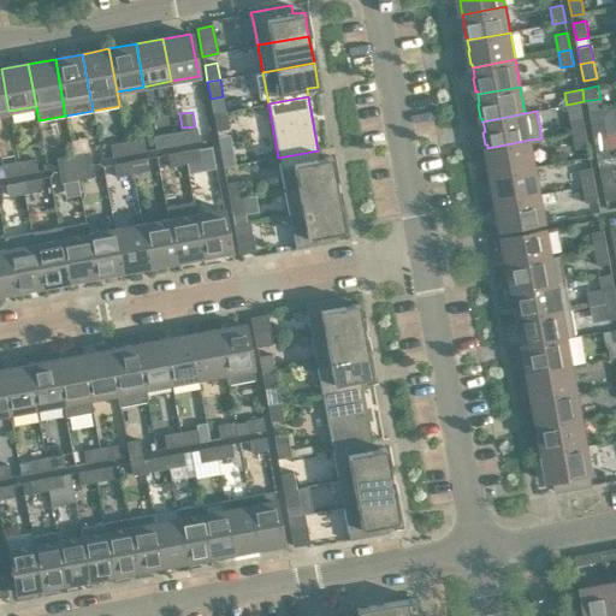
[(217,131),(229,129),(226,112),(213,114),(217,131)]
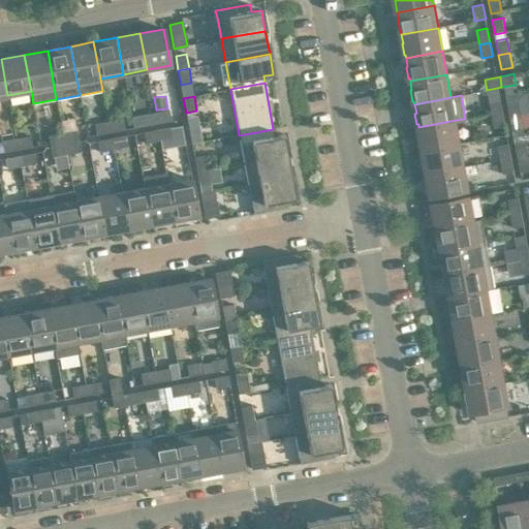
[(500,97),(489,99),(492,114),(503,112),(500,97)]
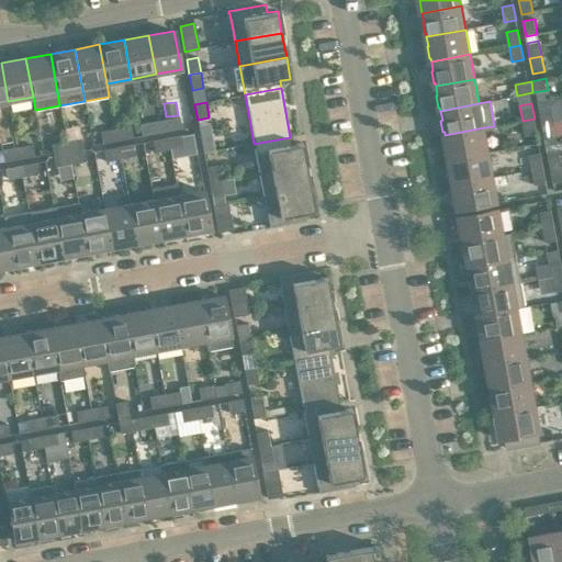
[(551,107),(539,109),(542,124),(553,122),(551,107)]
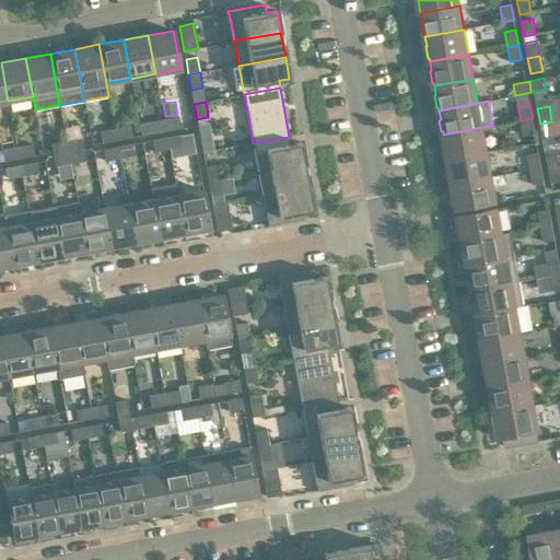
[(181,128),(178,117),(164,119),(166,131),(181,128)]
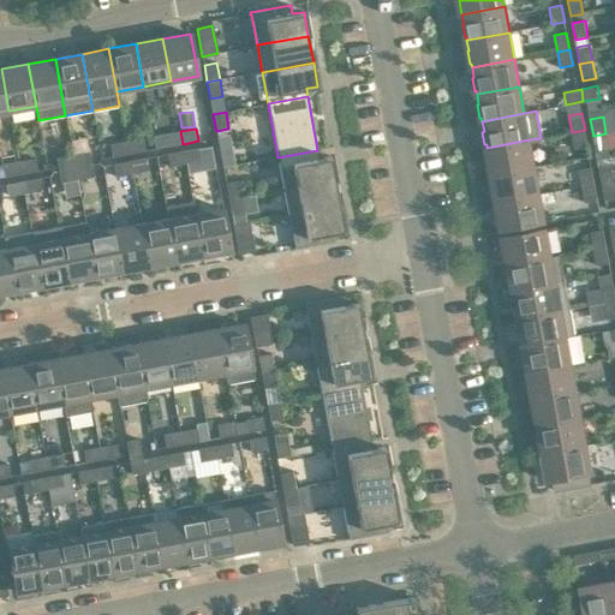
[(575,149),(587,147),(585,130),(572,132),(575,149)]
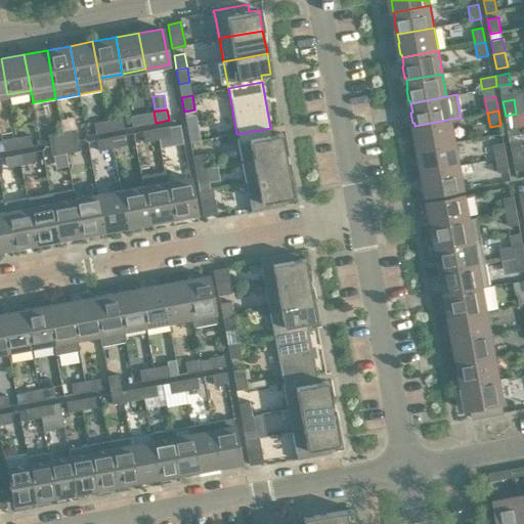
[(139,115),(141,125),(156,123),(154,112),(139,115)]
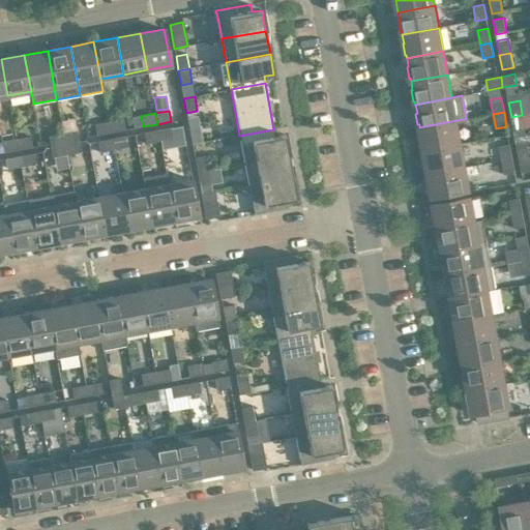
[(513,131),(525,129),(522,115),(511,117),(513,131)]
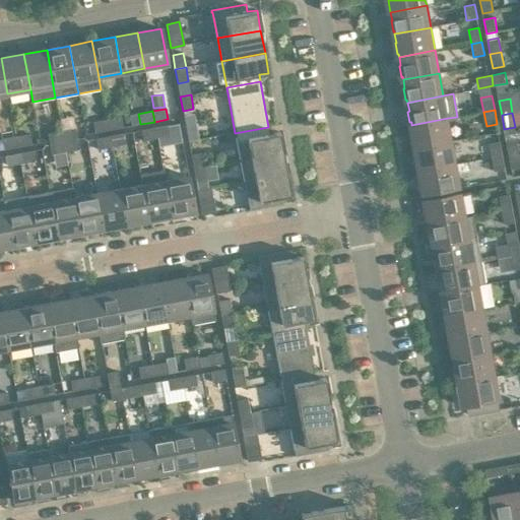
[(123,127),(121,117),(107,119),(109,130),(123,127)]
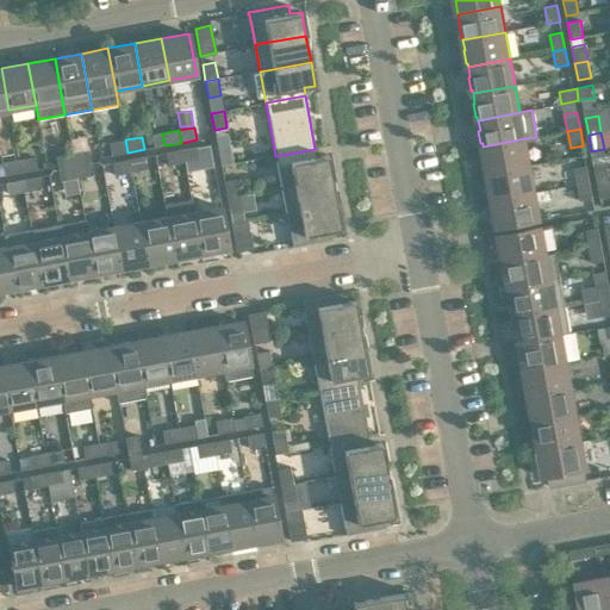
[(485,157),(484,157),(486,170),(487,170),(487,173),(530,166),(526,138),(483,147),(485,157)]
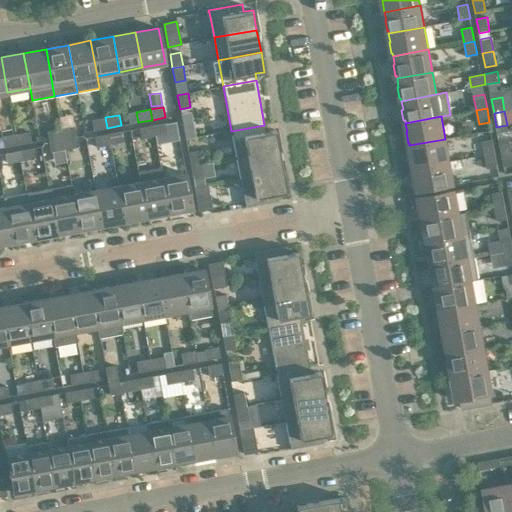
[(91,120),(93,131),(107,128),(105,117),(91,120)]
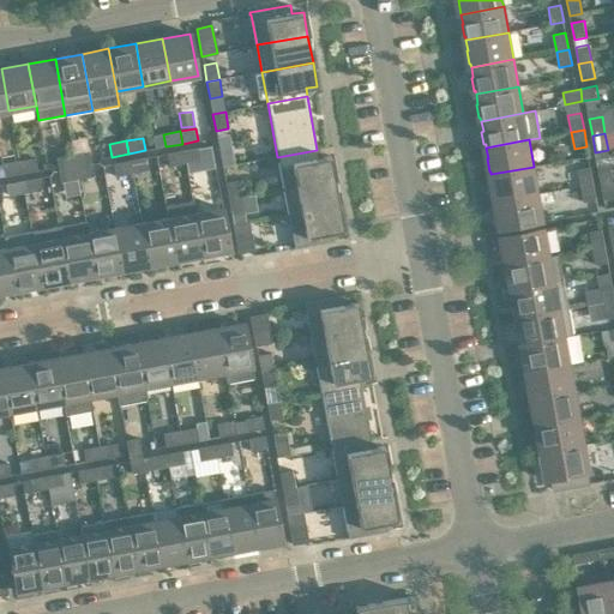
[(202,161),(200,148),(184,151),(186,163),(202,161)]
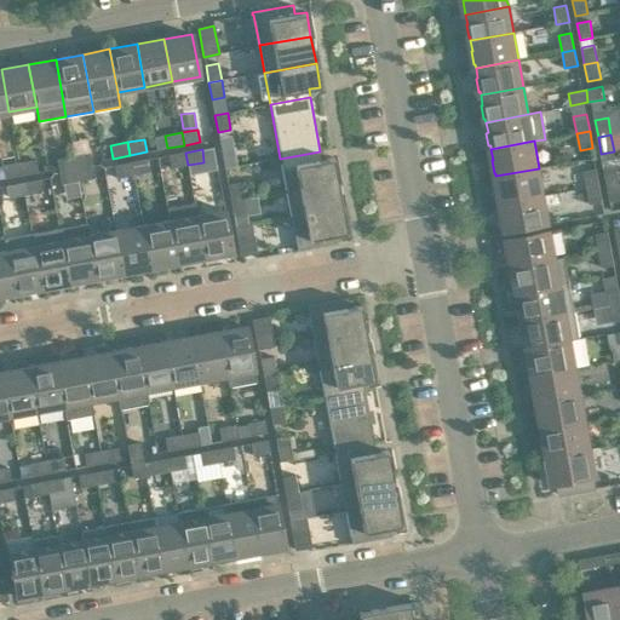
[(333,158),(322,160),(320,151),(280,159),(286,190),(338,181),(333,158)]
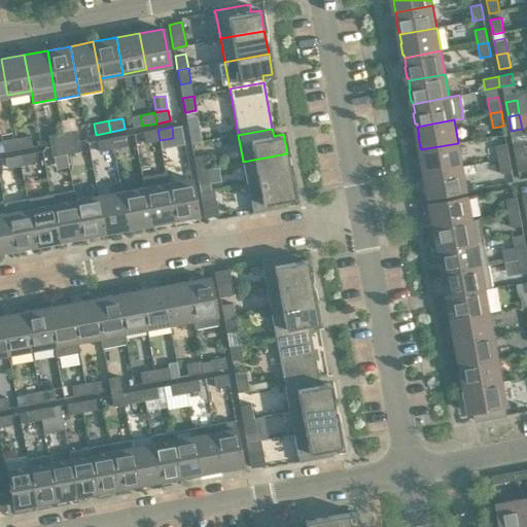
[(76,130),(62,133),(64,143),(78,141),(76,130)]
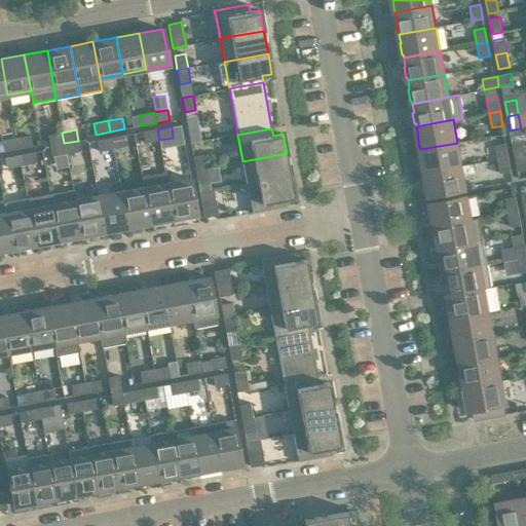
[(143,132),(145,143),(159,140),(157,129),(143,132)]
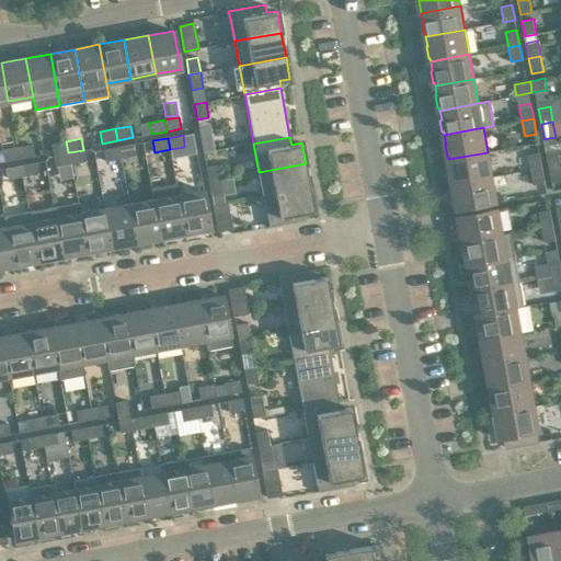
[(213,138),(201,140),(203,152),(215,150),(213,138)]
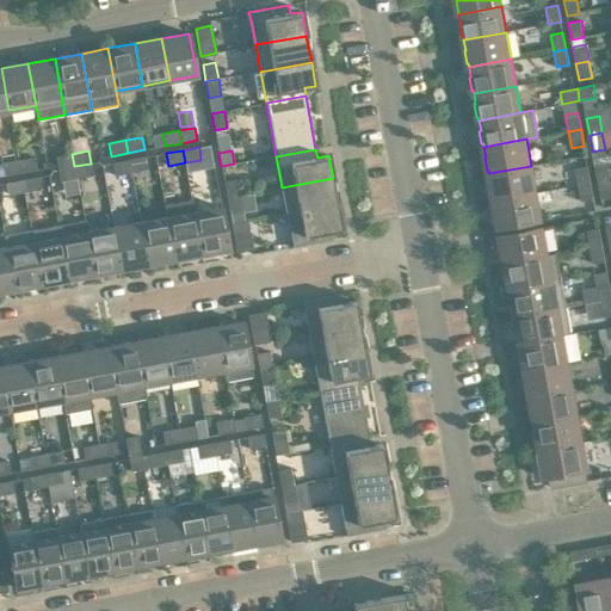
[(56,156),(59,170),(74,166),(72,154),(56,156)]
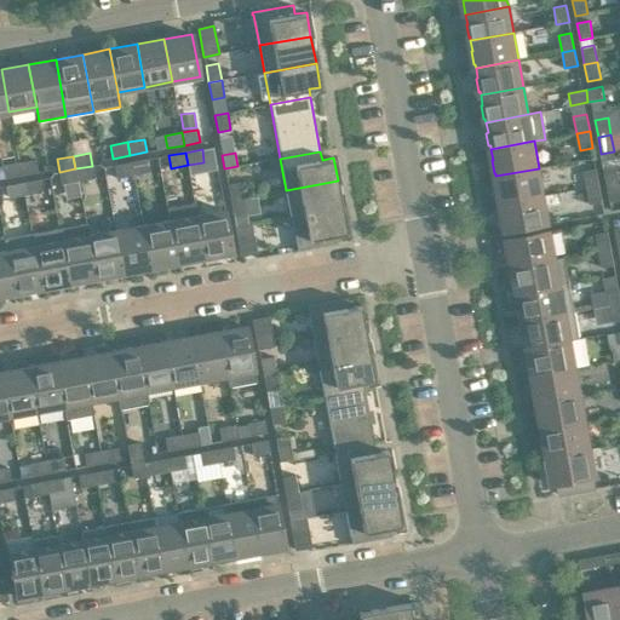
[(38,172),(35,159),(18,162),(21,176),(38,172)]
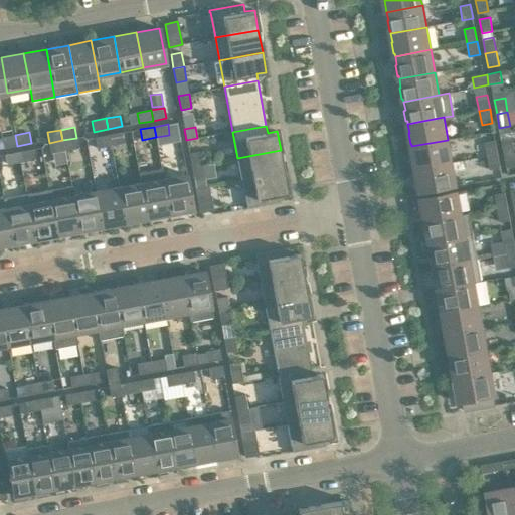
[(125,143),(123,132),(109,135),(111,145),(125,143)]
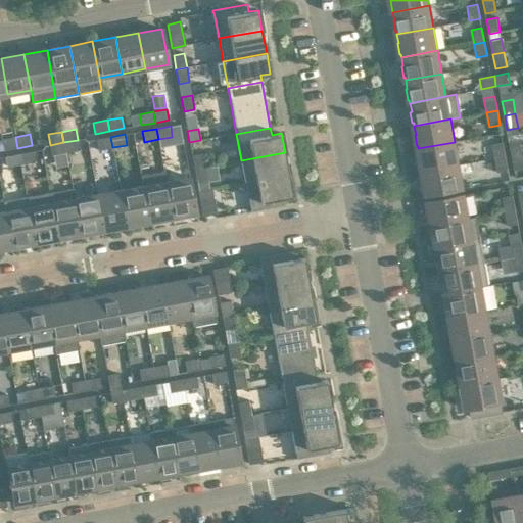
[(1,140),(3,150),(17,148),(15,137),(1,140)]
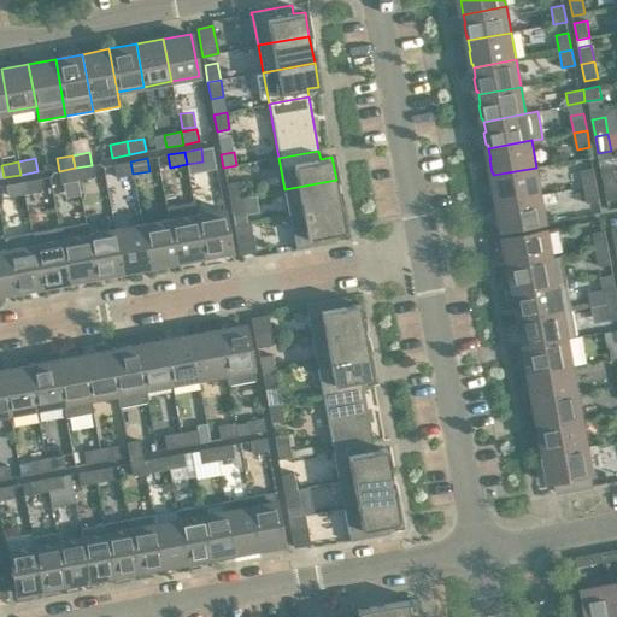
[(113,164),(116,177),(133,174),(130,162),(113,164)]
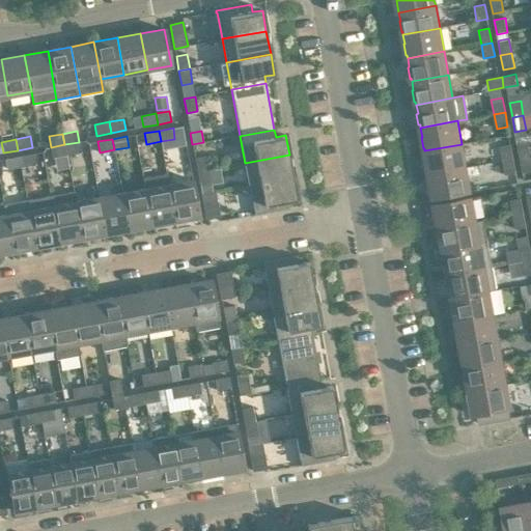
[(64,144),(66,156),(81,152),(79,142),(64,144)]
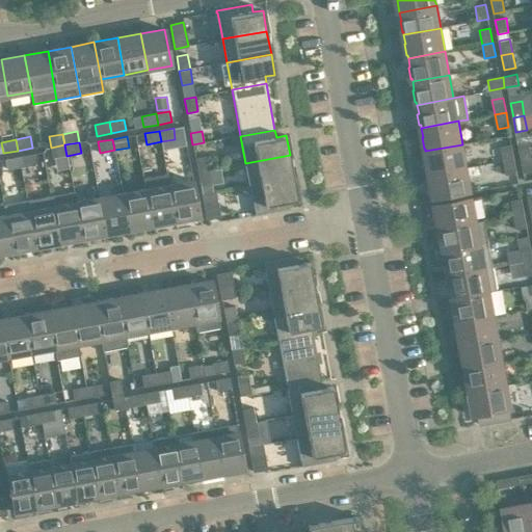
[(529,142),(517,144),(521,159),(531,157),(529,142)]
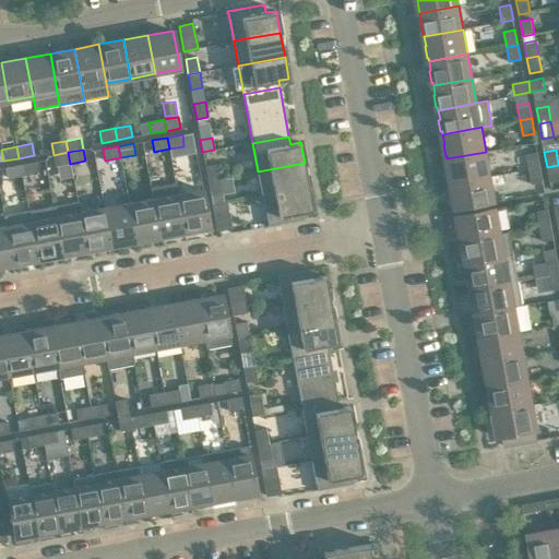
[(54,155),(56,166),(70,164),(68,152),(54,155)]
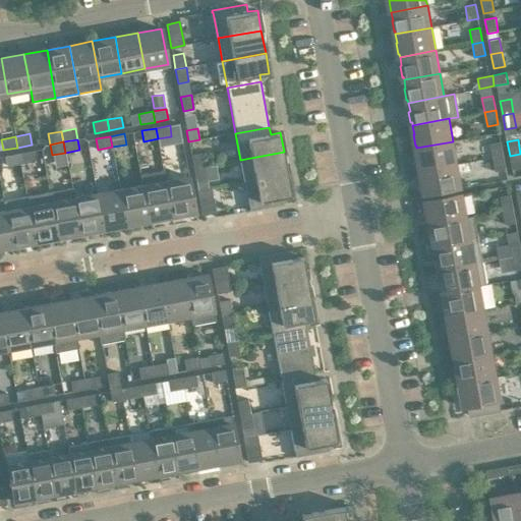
[(418,157),(417,157),(419,168),(420,168),(420,171),(457,164),(453,141),(416,148),(418,157)]
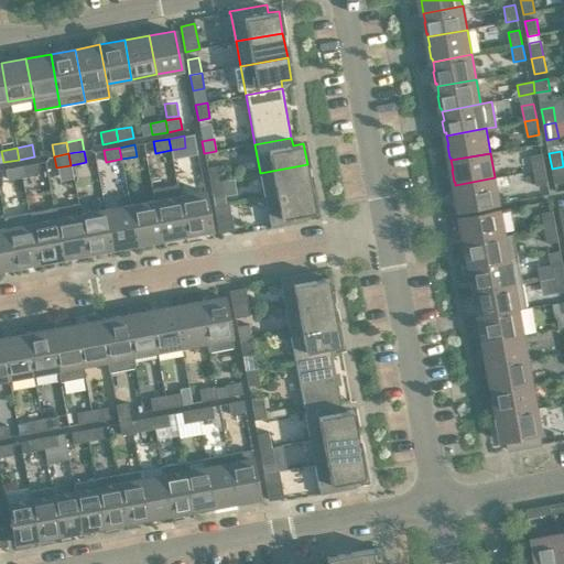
[(542,153),(531,155),(533,171),(545,169),(542,153)]
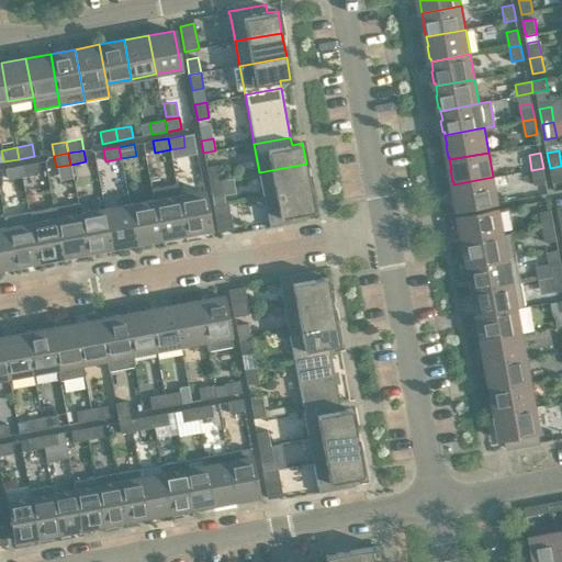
[(37,173),(35,163),(20,165),(22,177),(37,173)]
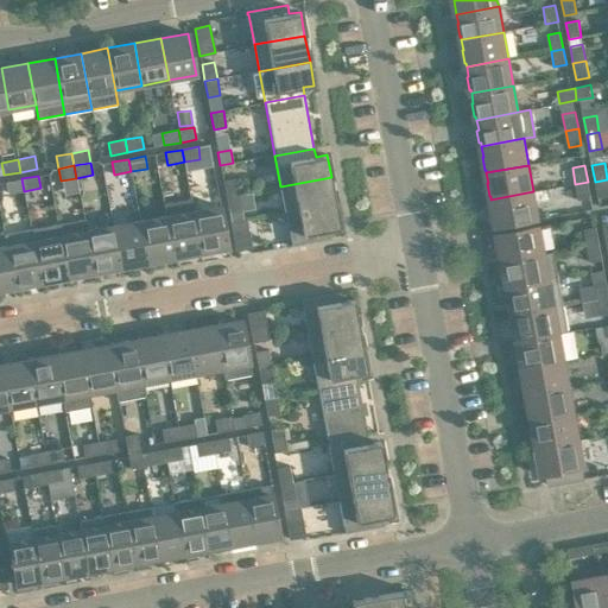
[(331,177),(280,187),(285,214),(336,204),(331,177)]
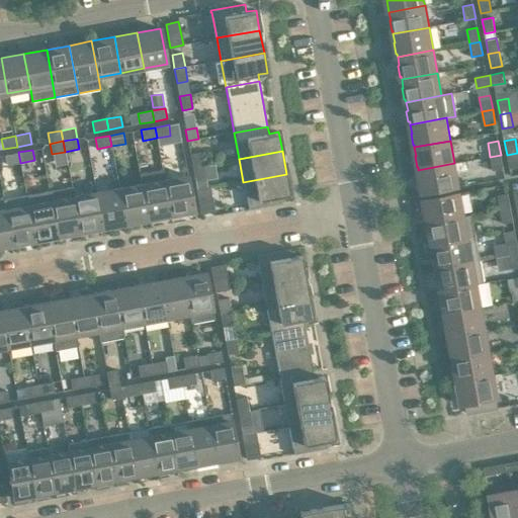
[(4,155),(6,166),(20,163),(18,152),(4,155)]
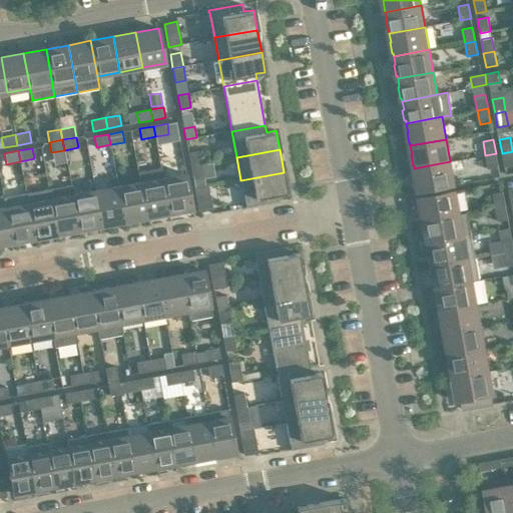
[(198,150),(188,152),(190,166),(201,164),(198,150)]
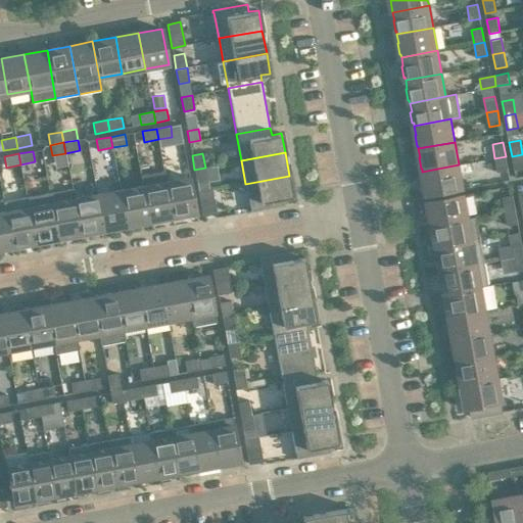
[(515,171),(522,169),(522,156),(522,154),(512,156),(515,171)]
